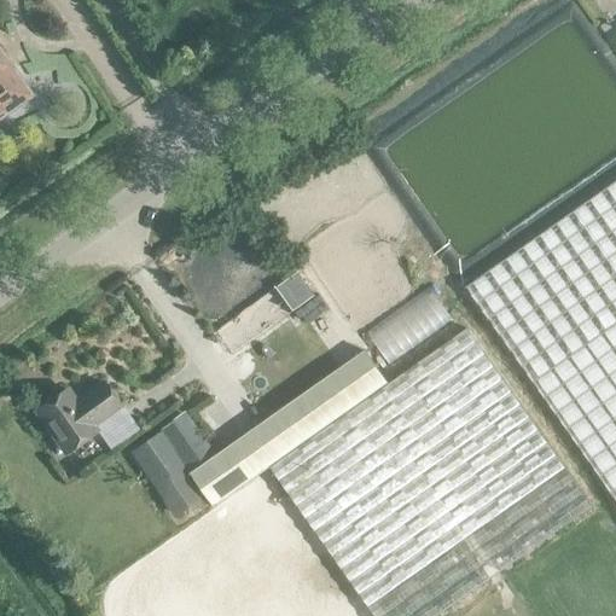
[(615,179),(465,285),(615,500),(615,36),(615,38),(615,36),(615,179)]
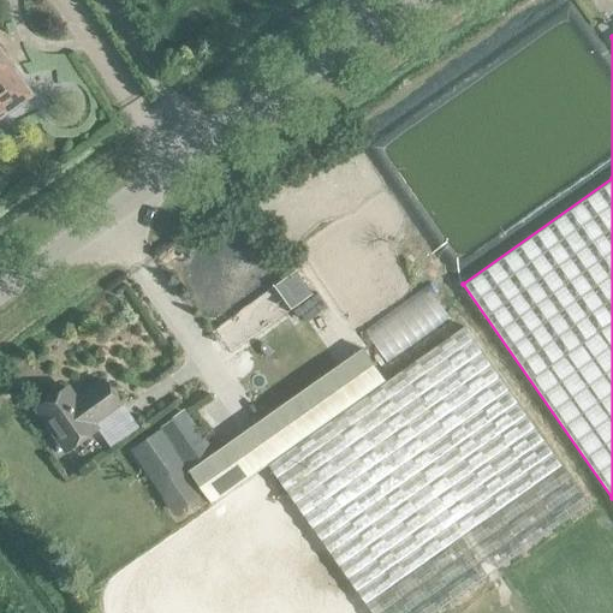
[(0,113),(11,105),(12,107),(30,94),(23,83),(21,83),(5,60),(4,61),(0,57),(0,113)]
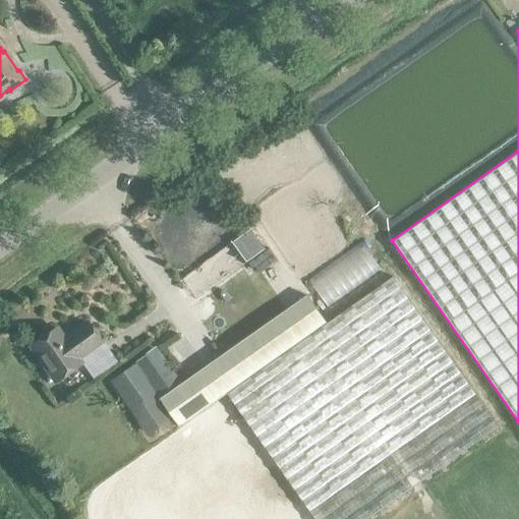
[(230,242),(244,261),(263,247),(248,229),(230,242)]
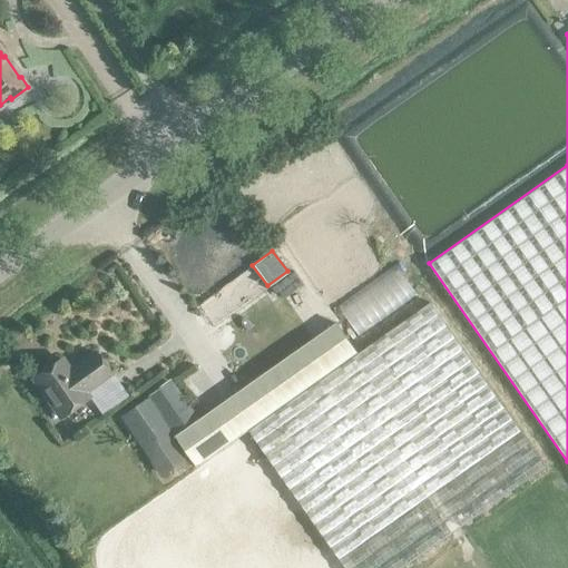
[(429,302),(358,352),(336,322),(173,438),(194,467),(246,430),(344,567),(399,567),(545,466),(429,302)]
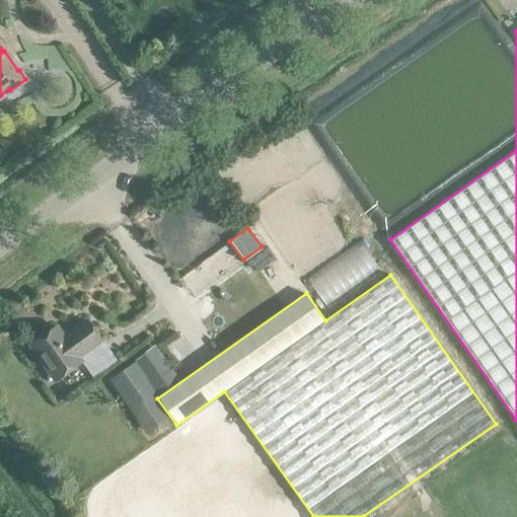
[(54,325),(27,344),(52,379),(79,361),(75,356),(98,340),(84,319),(61,336),(54,325)]
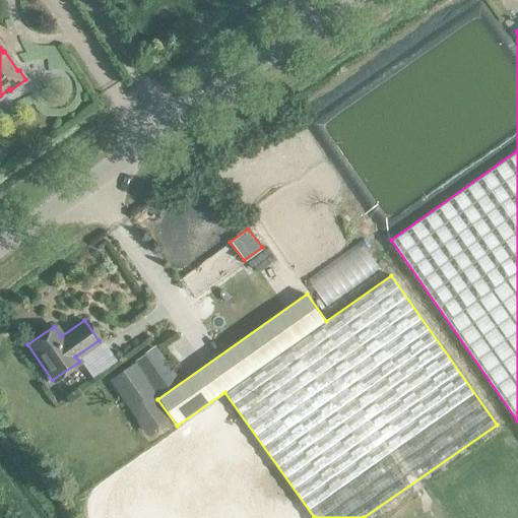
[(154,348),(135,363),(159,396),(179,382),(154,348)]
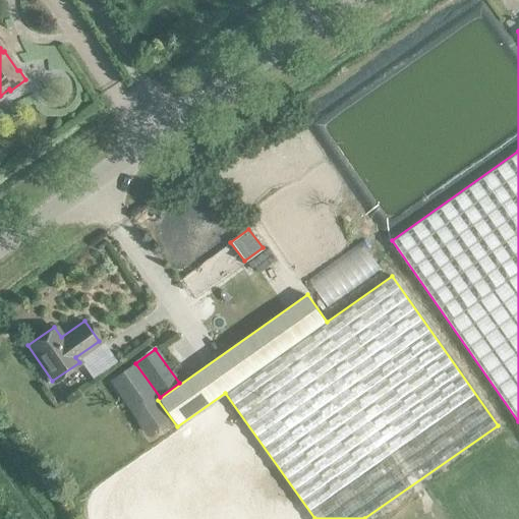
[(147,433),(169,418),(132,365),(111,381),(147,433)]
